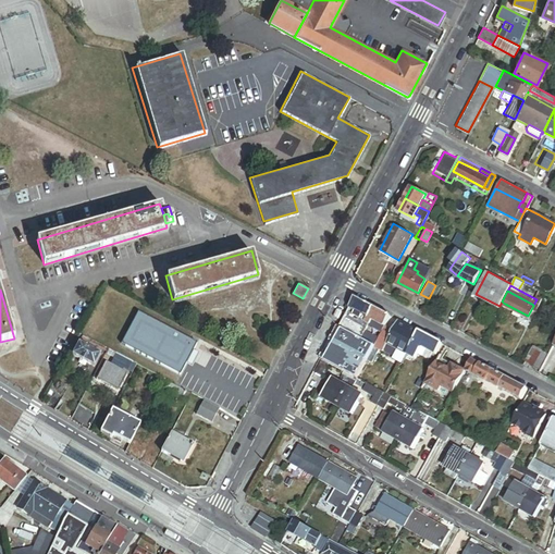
[(391,315),(357,296),(356,297),(348,310),(369,322),(369,321),(370,322),(372,318),(383,324),(384,324),(385,325),(386,324),(391,315)]
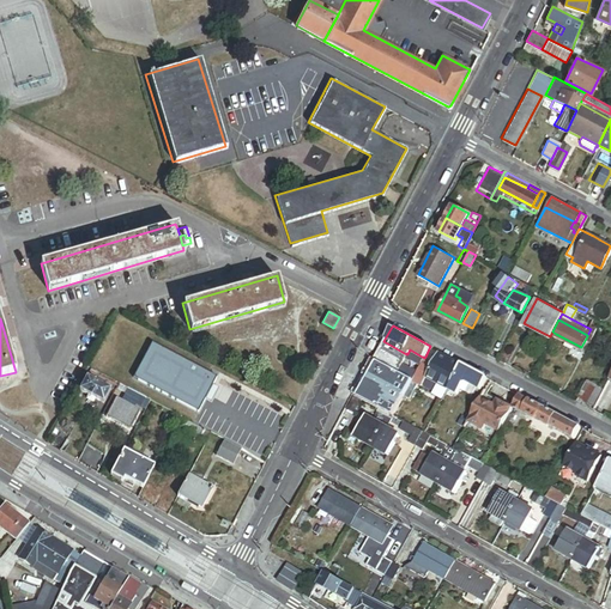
[(162,345),(146,336),(126,375),(141,383),(162,345)]
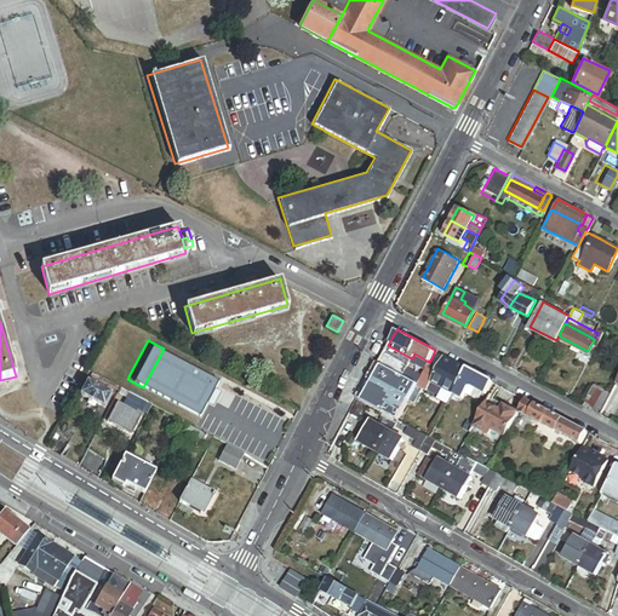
[(388,345),(379,362),(381,363),(401,374),(407,364),(411,358),(388,345)]
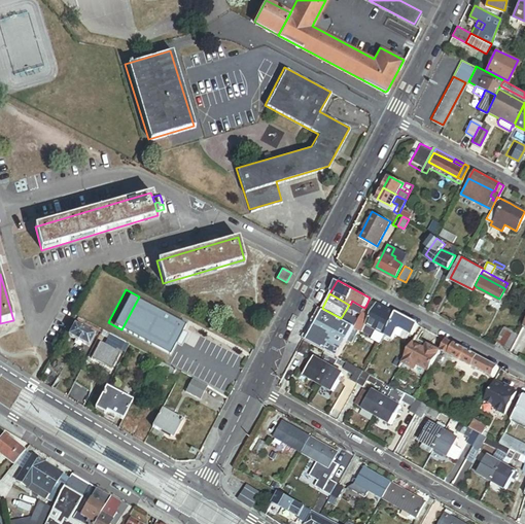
[(166,337),(172,324),(176,316),(139,297),(121,329),(159,349),(163,341),(166,337)]
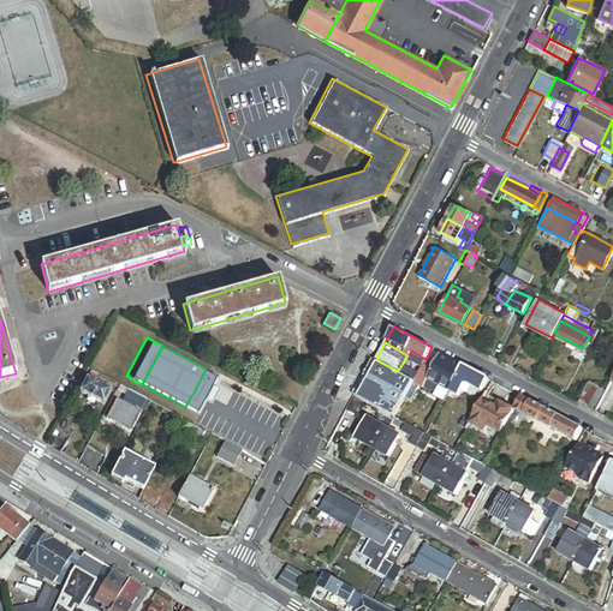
[(421,363),(423,358),(411,351),(409,355),(409,357),(421,363)]
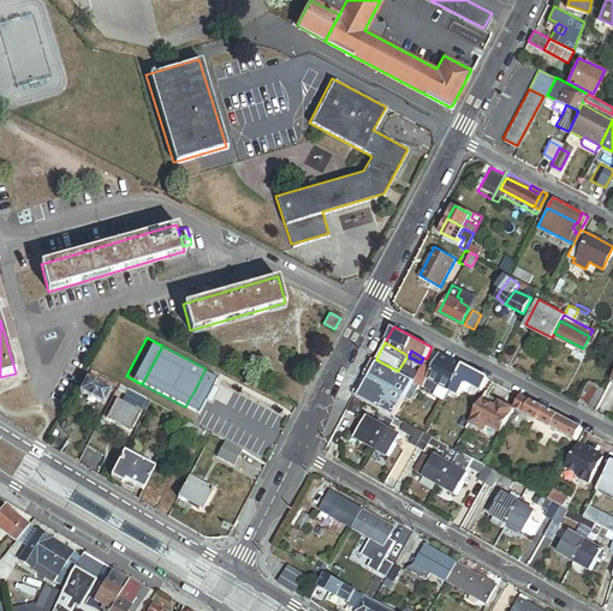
[(435,363),(427,377),(450,389),(463,364),(441,352),(435,363)]
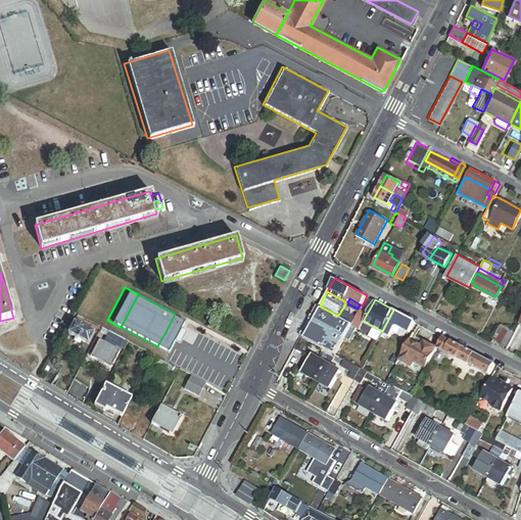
[(363,321),(370,309),(363,304),(362,305),(361,304),(356,314),(354,317),(351,323),(351,324),(354,326),(360,328),(363,321)]
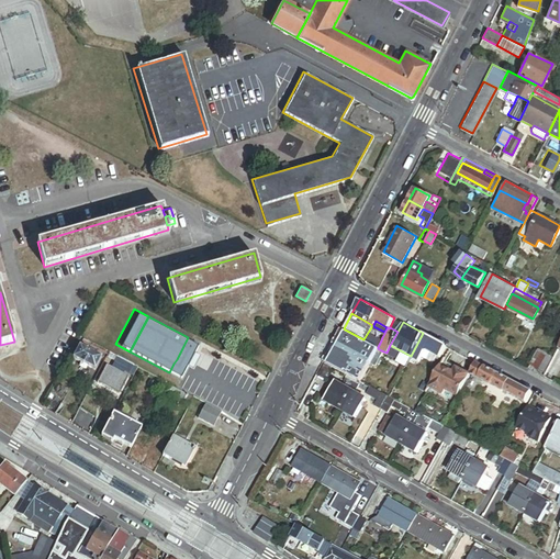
[(369,361),(378,347),(364,339),(345,330),(328,361),(357,378),(360,379),(369,361)]
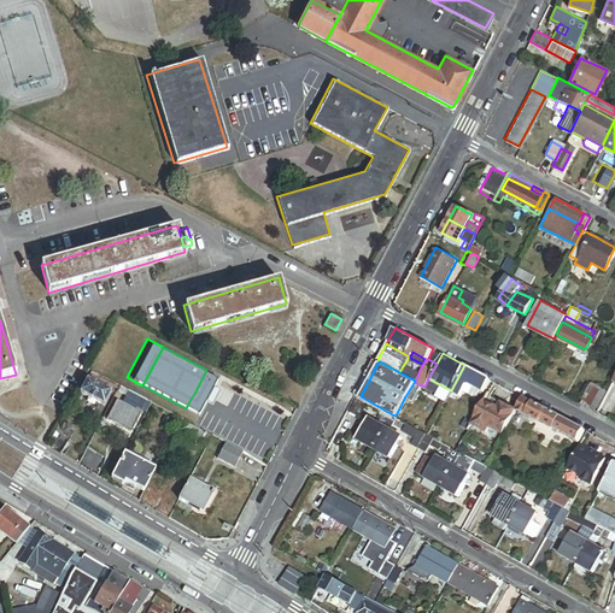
[(419,373),(410,369),(411,365),(405,363),(399,372),(415,381),(419,373)]
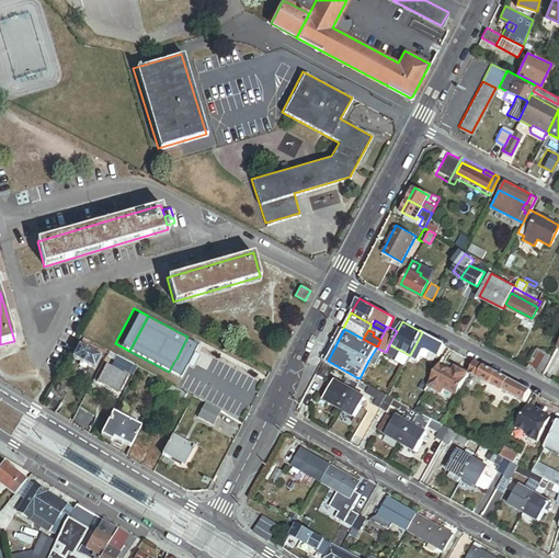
[(422,332),(410,355),(420,361),(426,349),(432,338),(422,332)]
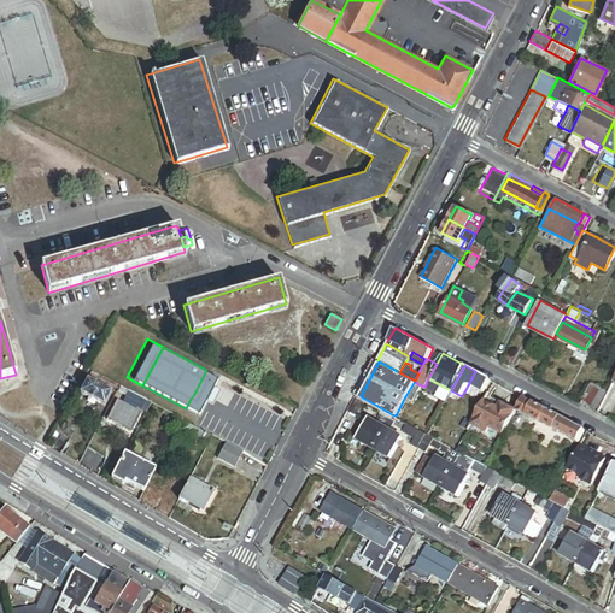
[(113,382),(89,369),(86,377),(110,390),(112,385),(113,382)]
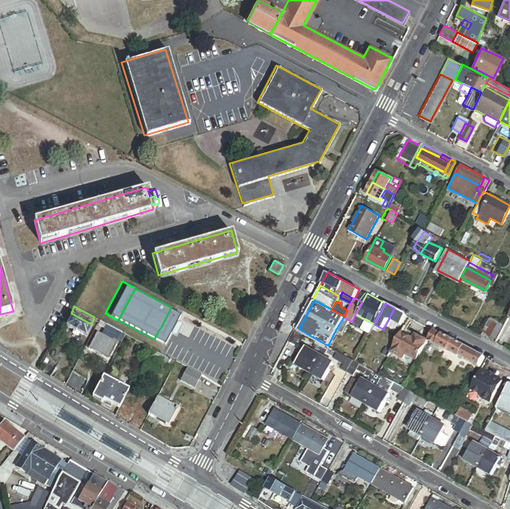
[(394,308),(389,318),(399,324),(405,314),(394,308)]
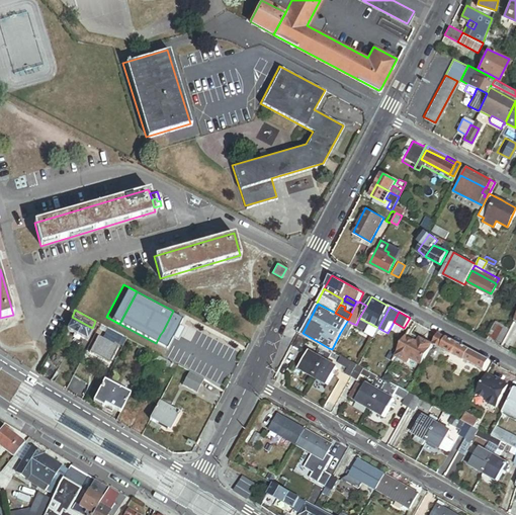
[(92,328),(72,317),(66,328),(86,339),(92,328)]
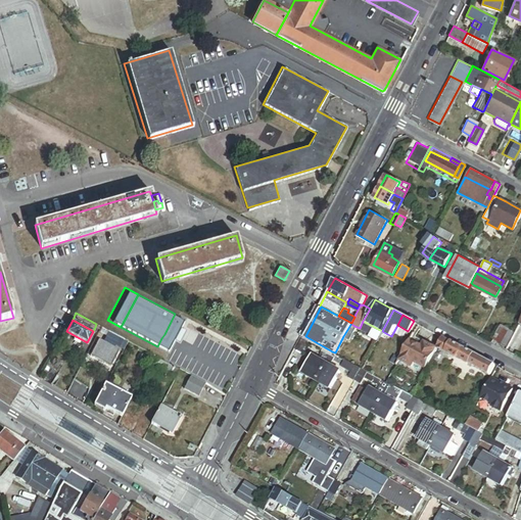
[(176,325),(171,322),(164,334),(161,338),(168,341),(176,325)]
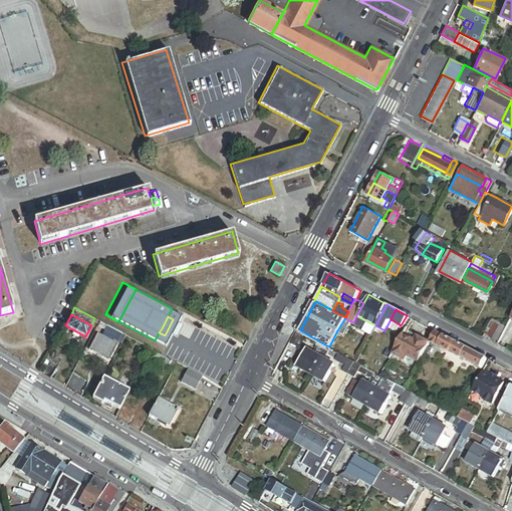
[(341,332),(348,320),(345,318),(345,317),(337,330),(341,332)]
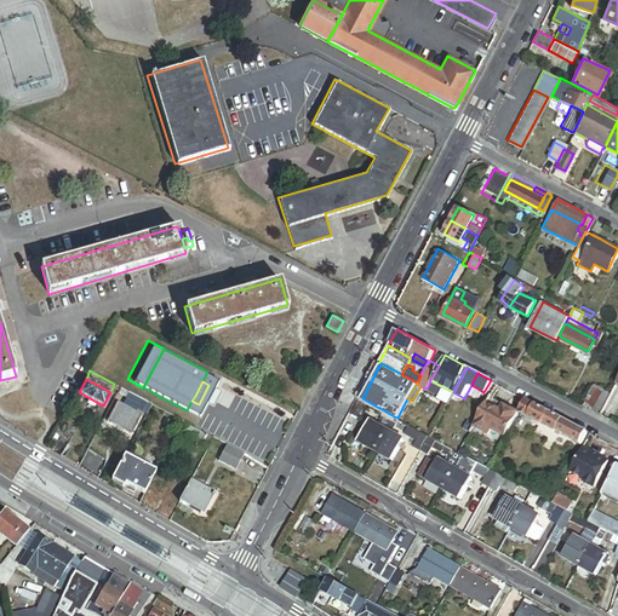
[(601,407),(610,391),(594,383),(585,399),(601,407)]
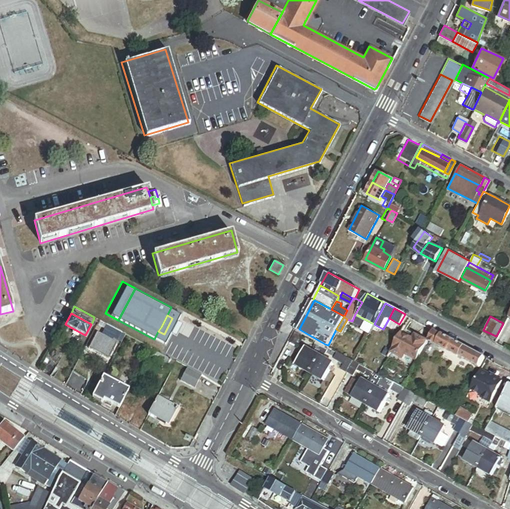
[(116,329),(105,324),(104,325),(100,333),(111,339),(116,329)]
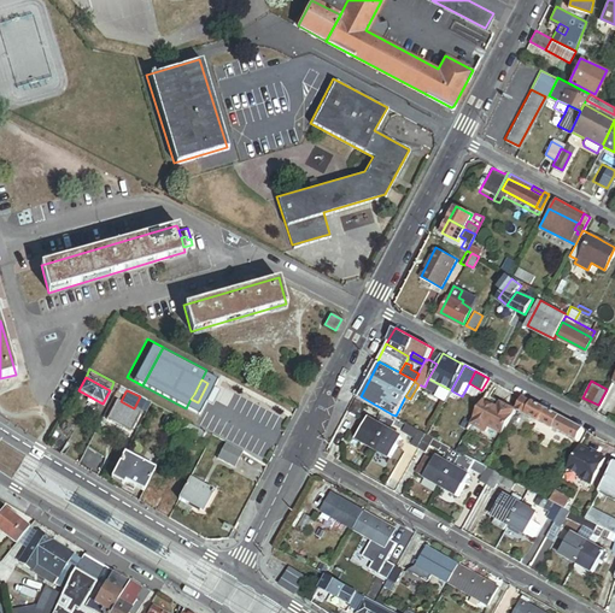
[(350,410),(357,414),(364,400),(357,396),(350,410)]
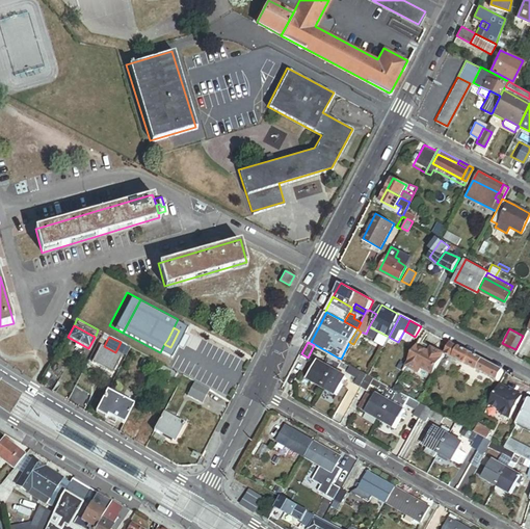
[(444,351),(447,353),(452,343),(449,342),(444,351)]
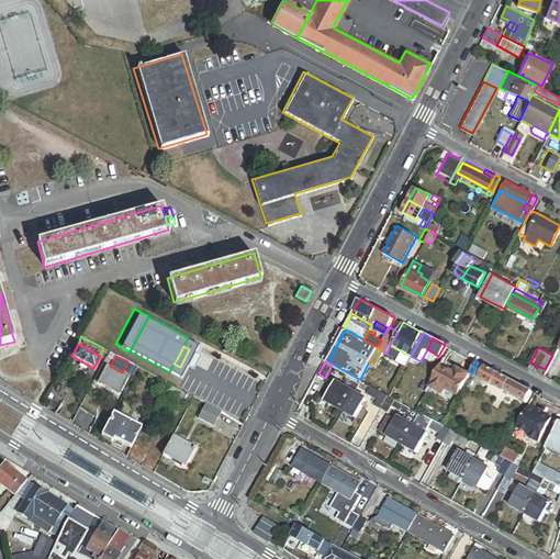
[(472,373),(480,377),(485,367),(478,362),(472,373)]
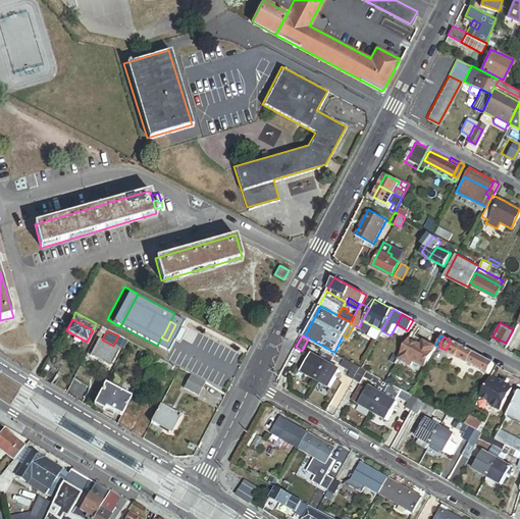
[(117,349),(113,346),(102,340),(97,338),(89,353),(109,364),(117,349)]
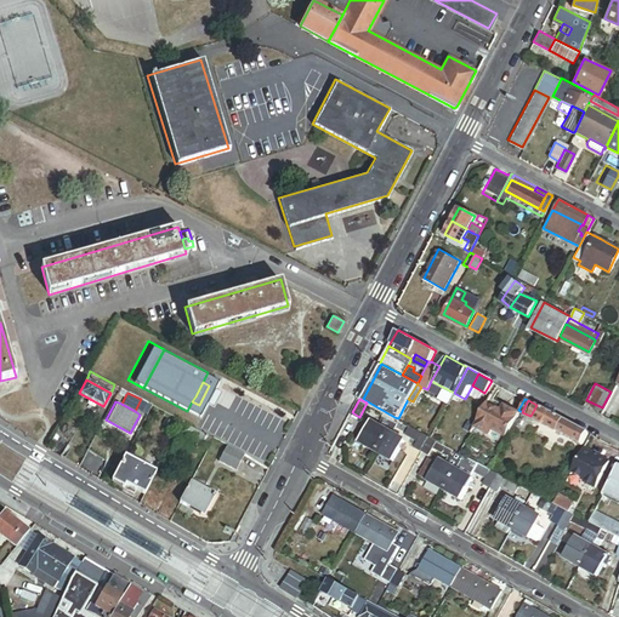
[(499,409),(486,401),(471,430),(500,446),(511,424),(512,422),(518,412),(503,404),(499,409)]
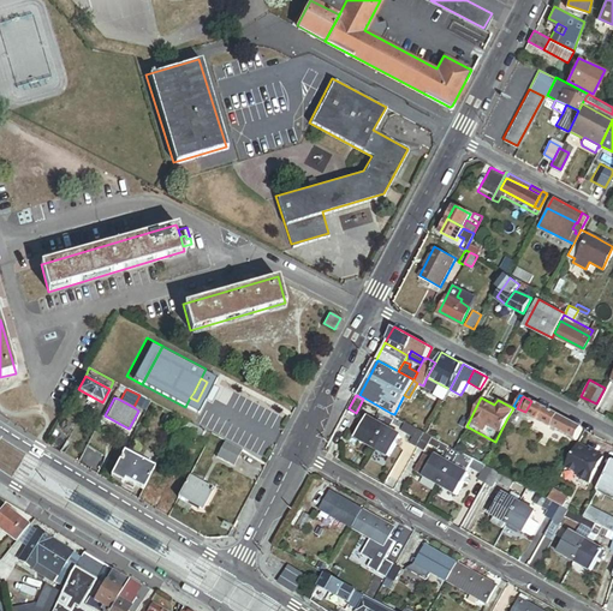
[(551,426),(557,414),(531,401),(525,412),(551,426)]
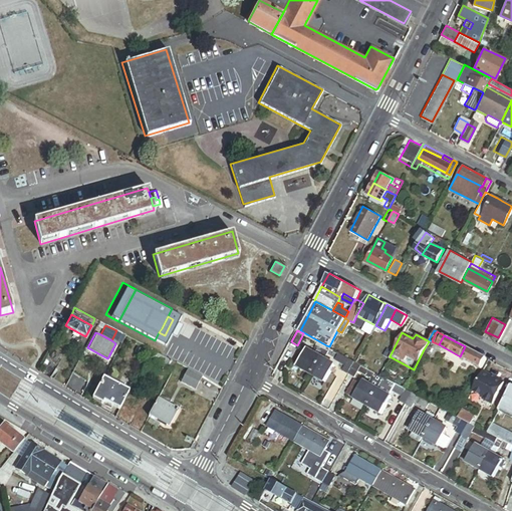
[(320,356),(326,345),(317,341),(314,346),(317,348),(314,353),(320,356)]
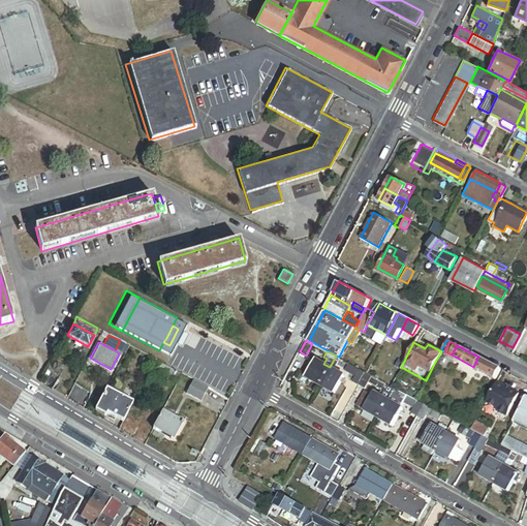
[(499,367),(478,357),(473,367),(493,377),(499,367)]
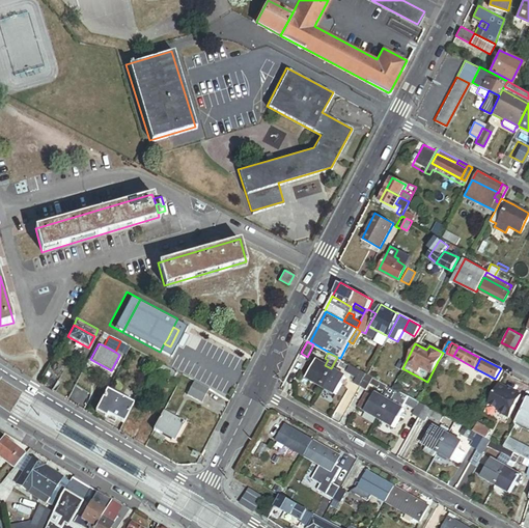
[(306,378),(321,386),(331,368),(325,365),(315,360),(306,378)]
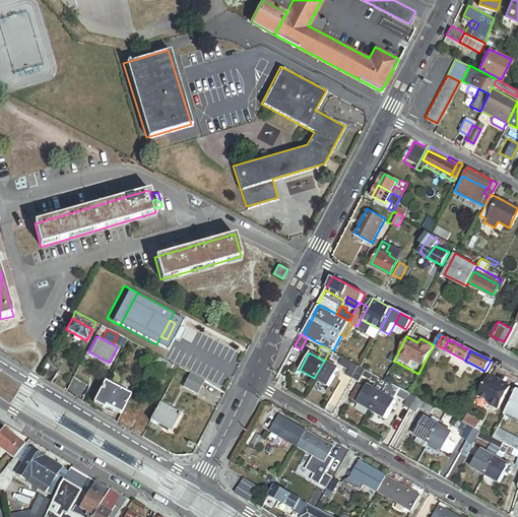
[(349,365),(351,362),(341,356),(339,360),(349,365)]
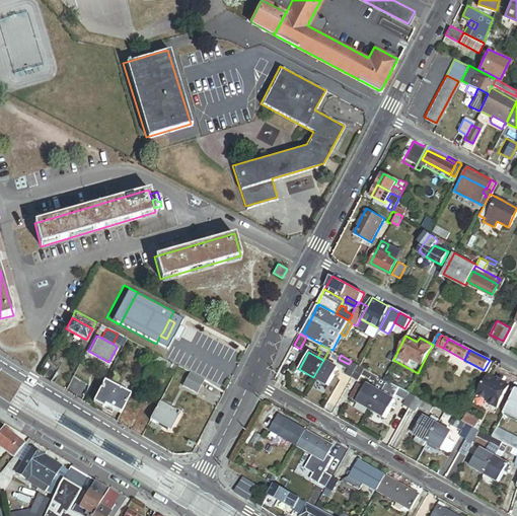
[(349,364),(339,359),(337,362),(347,368),(349,364)]
